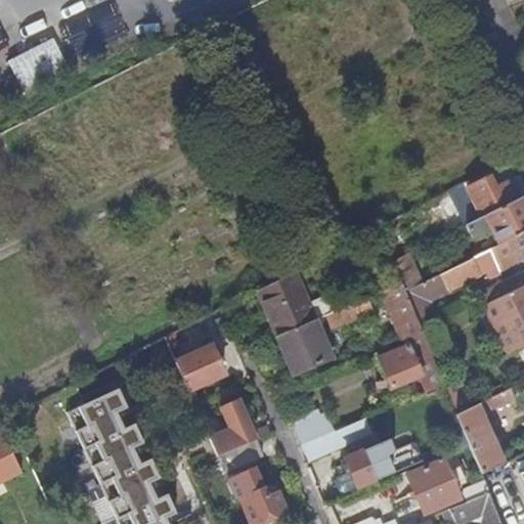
[(523,195),(523,181),(509,189),(506,182),(493,188),(488,177),(466,188),(480,218),(522,198),(523,195)]
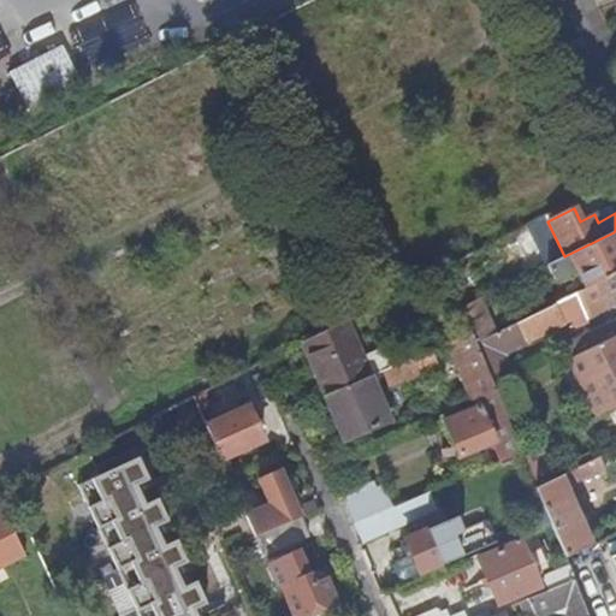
[(615,236),(614,232),(564,256),(546,265),(554,280),(561,277),(569,265),(574,262),(576,268),(586,290),(615,274),(615,236)]
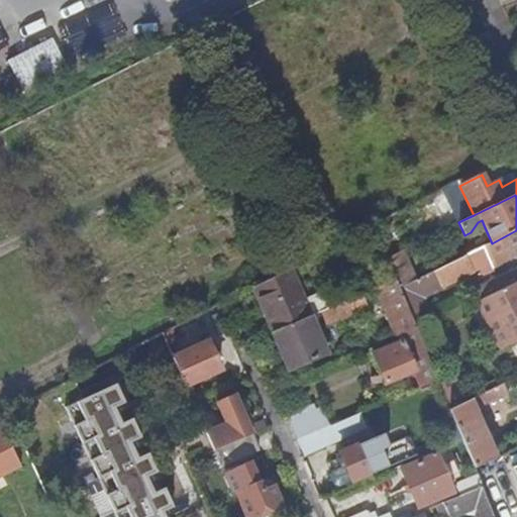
[(478,222),(471,232),(484,225),(482,220),(478,222)]
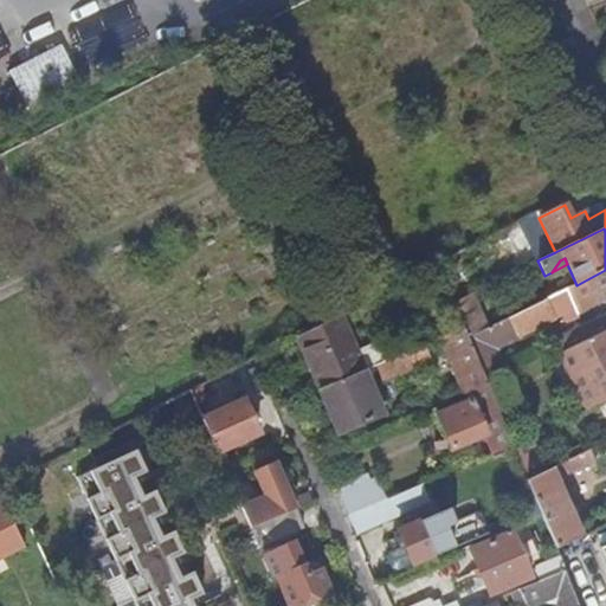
[(605,270),(577,285),(567,289),(487,328),(468,337),(482,373),(500,365),(496,355),(497,347),(563,316),(556,302),(562,300),(568,310),(573,321),(579,318),(578,314),(605,298),(605,270)]
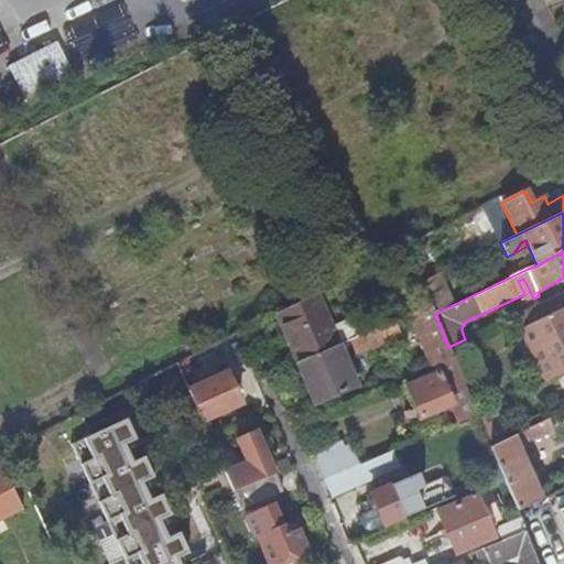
[(429,263),(416,269),(422,282),(434,275),(429,263)]
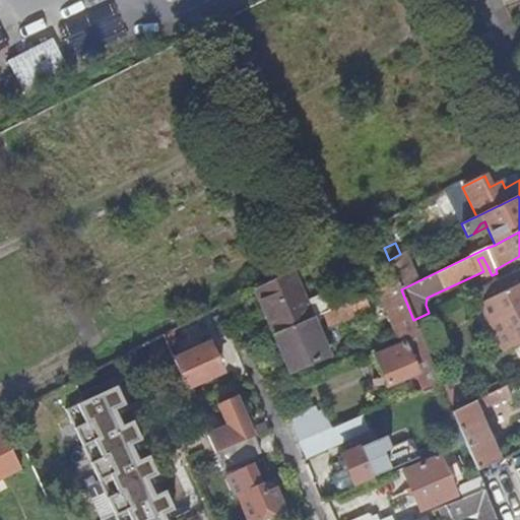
[(400,254),(389,260),(397,280),(401,289),(417,281),(404,252),(400,254)]
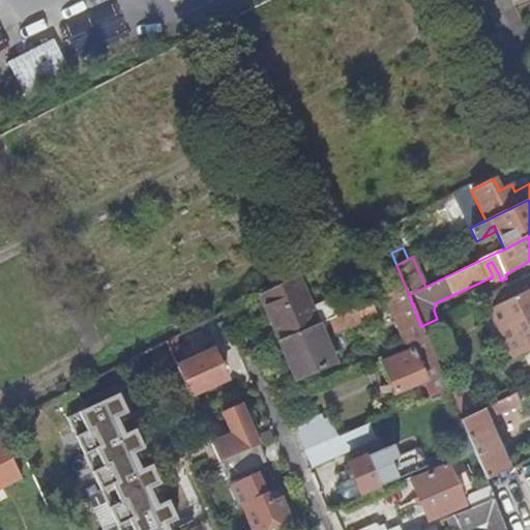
[(280,342),(324,322),(329,319),(336,317),(328,299),(316,305),(302,275),(258,294),(280,342)]
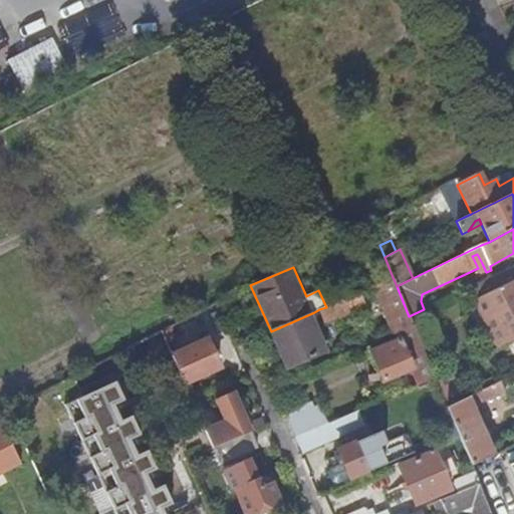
[(513,279),(513,278),(509,268),(498,273),(468,288),(474,300),(513,279)]
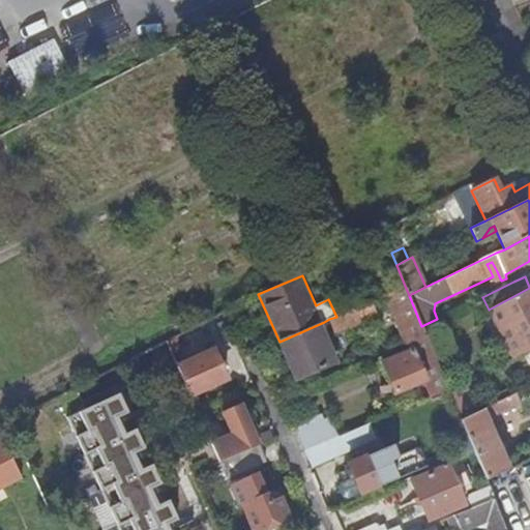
[(409,295),(405,286),(385,294),(407,345),(427,336),(421,326),(409,295)]
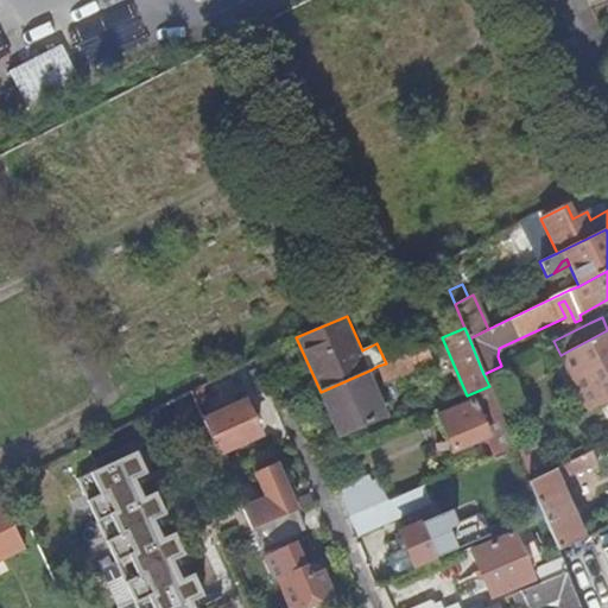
[(607,330),(561,355),(588,411),(606,403),(607,400),(607,330)]
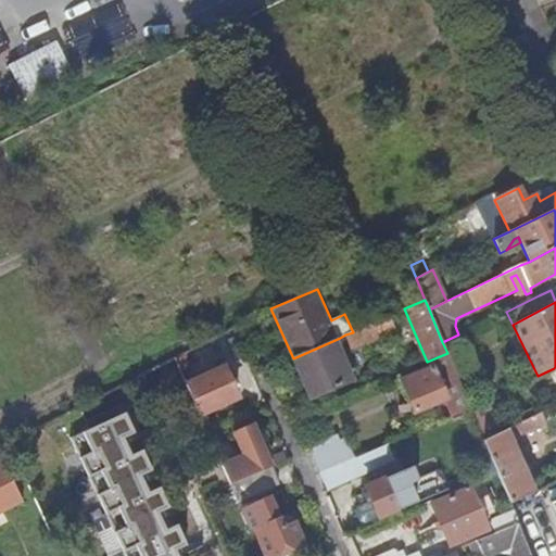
[(353,332),(345,335),(351,348),(393,330),(388,316),(353,332)]
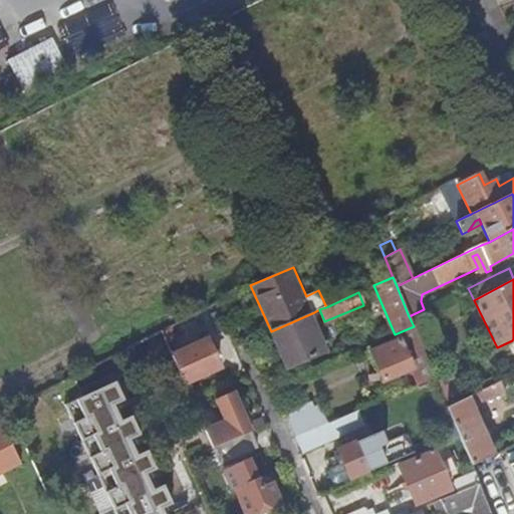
[(409,316),(414,326),(416,332),(432,324),(425,308),(424,309),(409,316)]
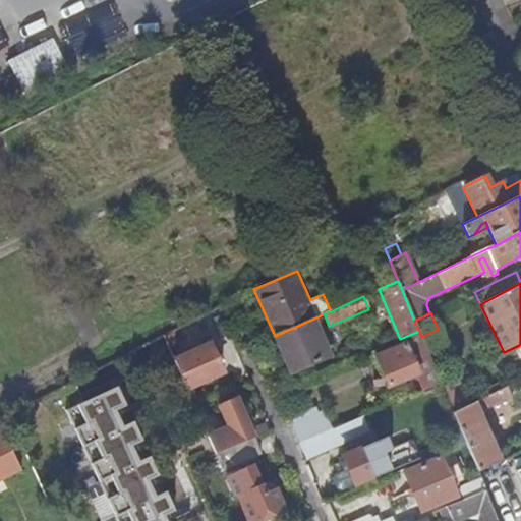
[(319,316),(275,336),(290,371),(337,356),(319,316)]
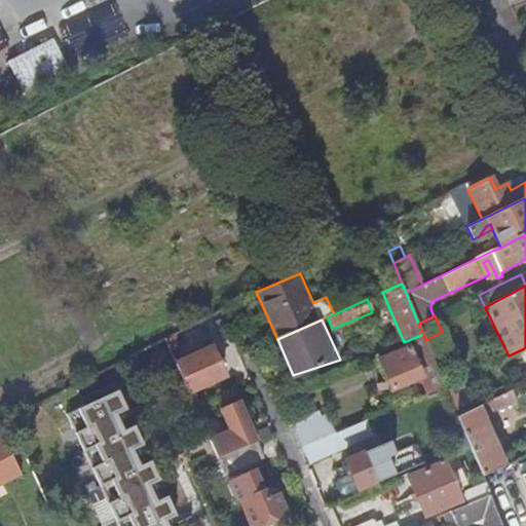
[(423,334),(404,342),(406,347),(375,362),(387,392),(416,380),(423,397),(445,387),(425,340),(423,334)]
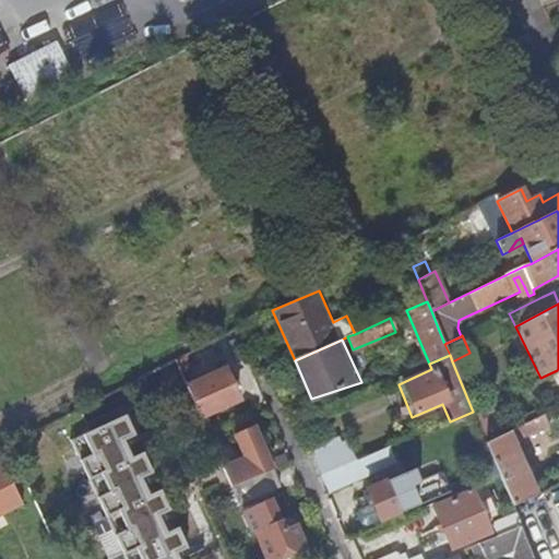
[(183,357),(173,363),(179,375),(190,369),(183,357)]
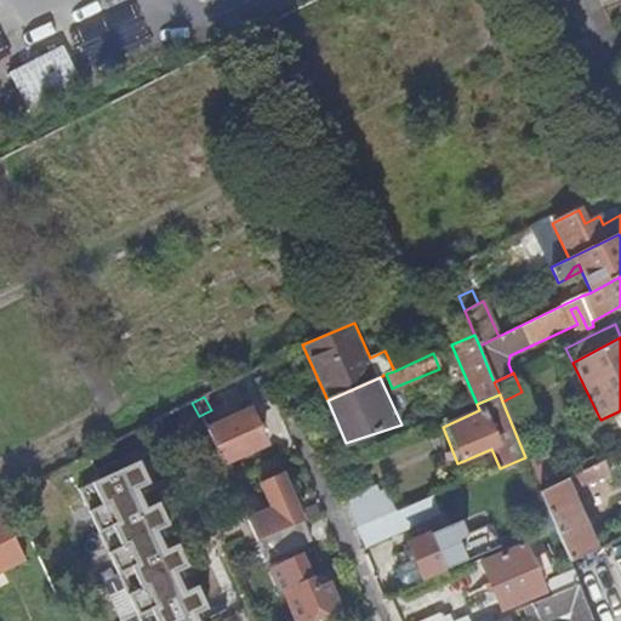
[(255,408),(249,411),(255,426),(262,422),(255,408)]
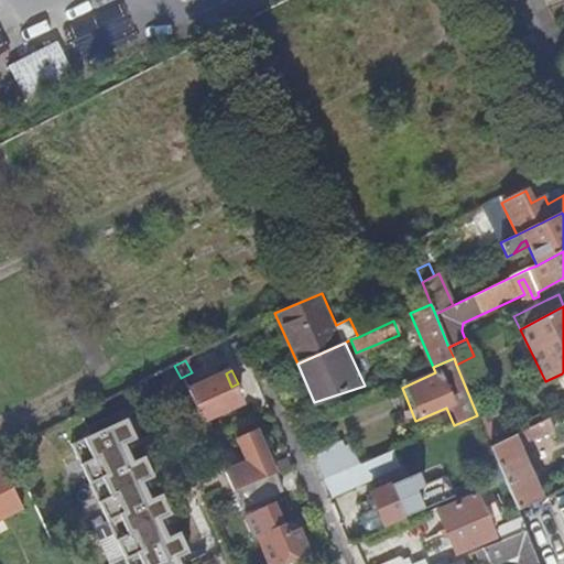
[(226,373),(187,392),(202,423),(240,405),(231,387),(226,373)]
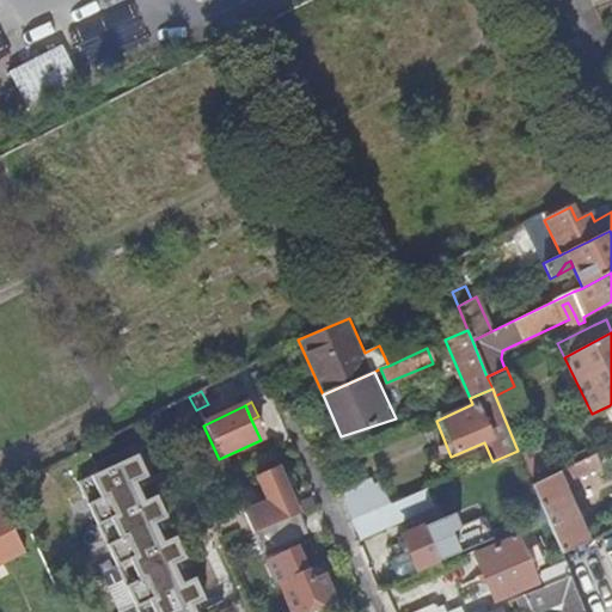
[(530,445),(518,451),(532,485),(544,479),(530,445)]
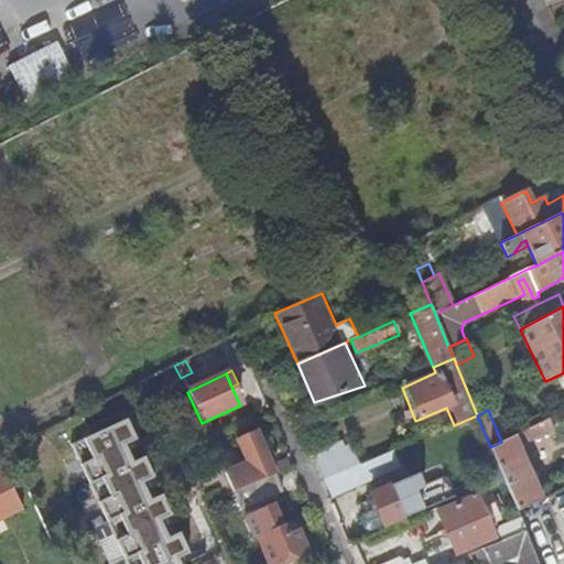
[(501,442),(490,447),(495,459),(503,481),(516,511),(557,492),(554,488),(539,495),(518,447),(553,430),(548,420),(501,442)]
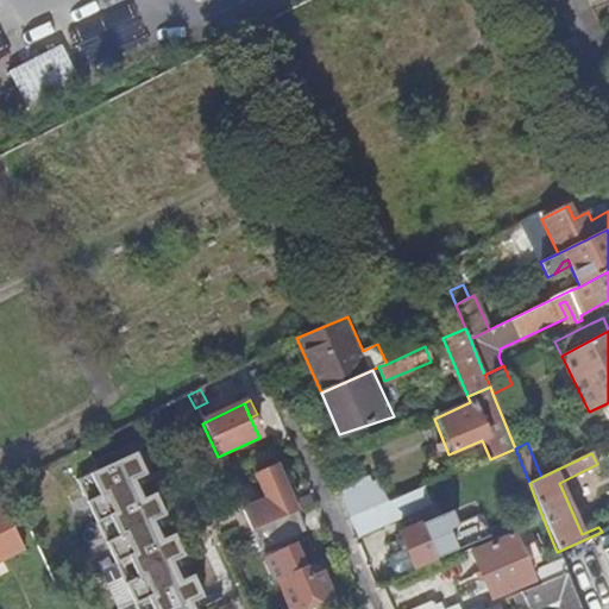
[(149,472),(139,454),(82,481),(142,608),(198,608),(194,601),(206,596),(196,576),(184,578),(175,559),(189,553),(180,533),(167,539),(157,519),(168,514),(158,494),(148,500),(137,478),(149,472)]
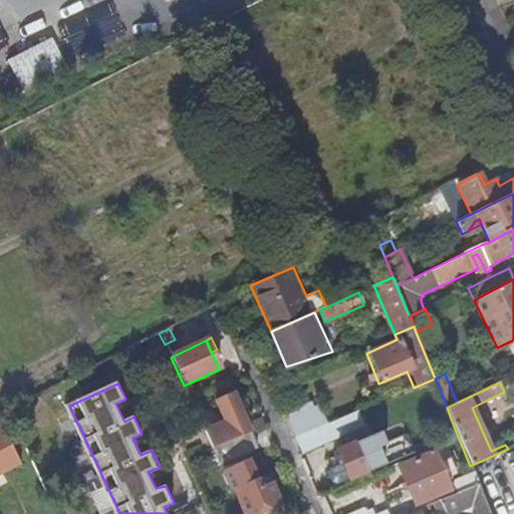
[(203,431),(212,450),(251,432),(234,393),(215,402),(223,422),(203,431)]
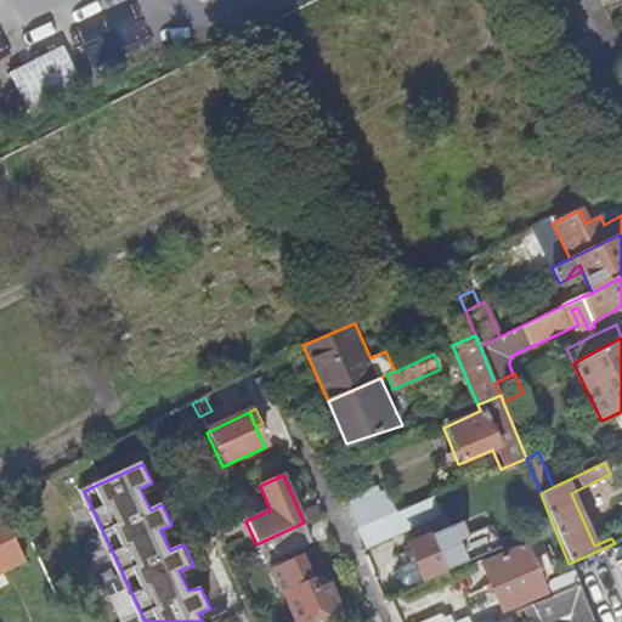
[(388,518),(396,514),(385,490),(378,495),(388,518)]
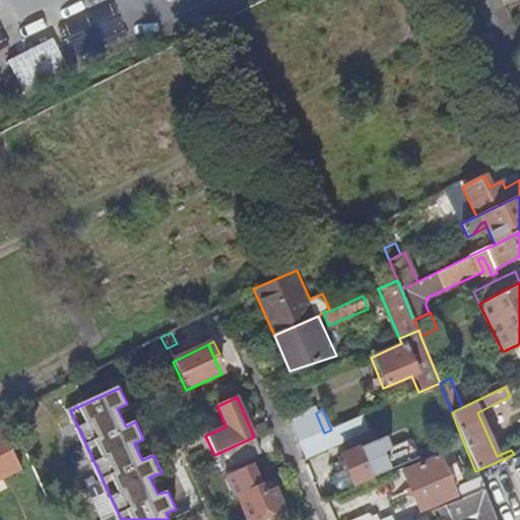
[(290,425),(299,443),(324,433),(316,413),(290,425)]
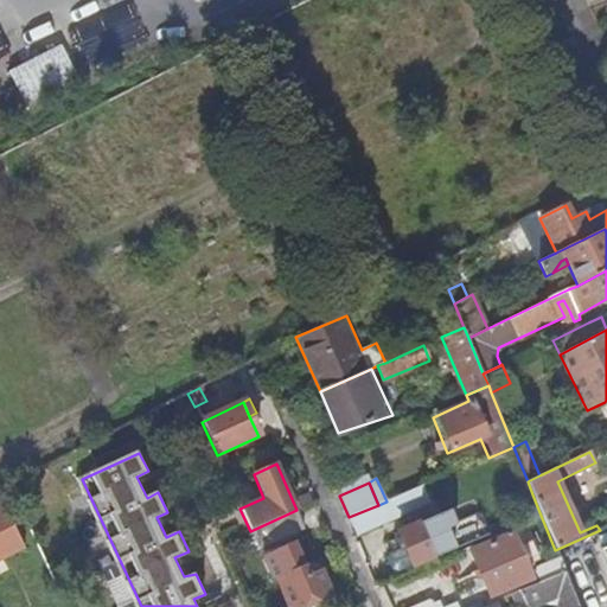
[(519,500),(529,524),(542,518),(532,494),(519,500)]
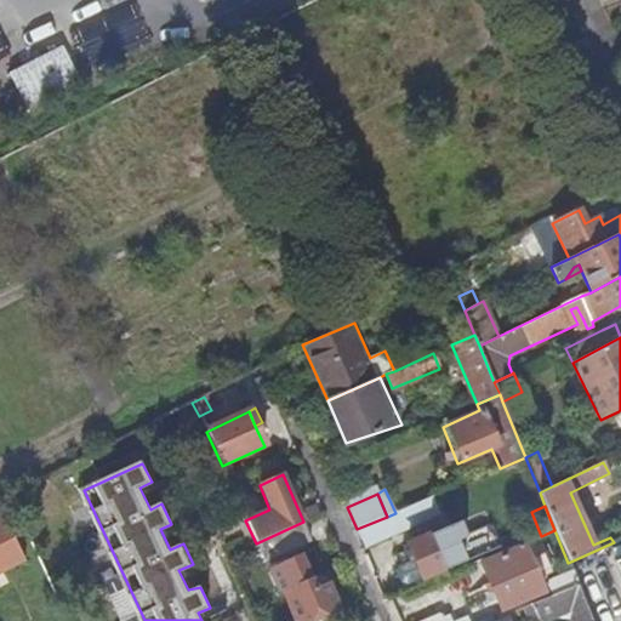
[(387,517),(357,529),(364,548),(416,527),(408,507),(396,513),(387,517)]
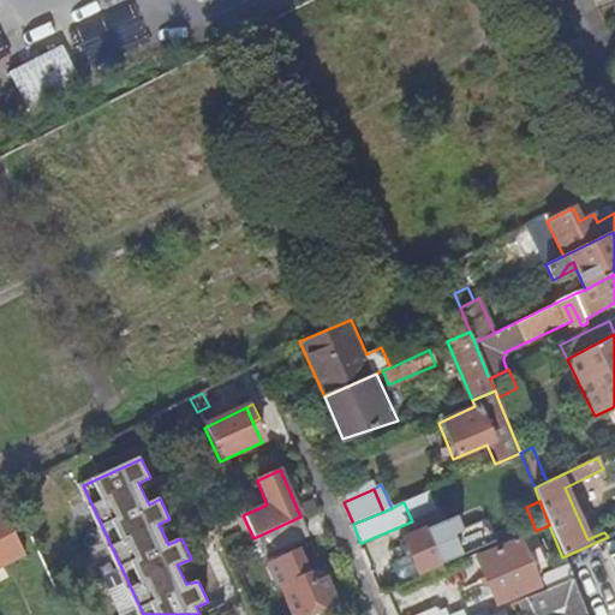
[(0,566),(28,555),(7,506),(0,508),(0,566)]
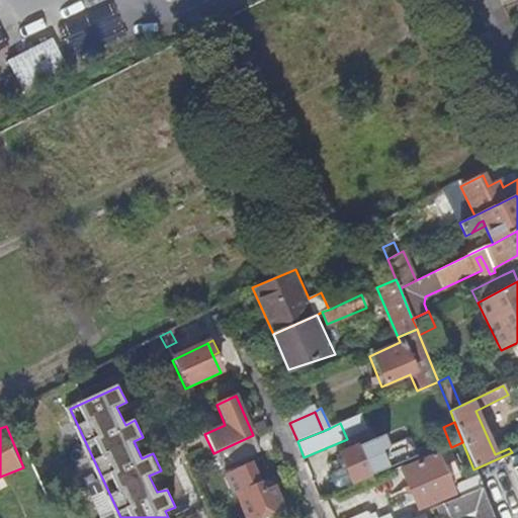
[(253,435),(213,453),(220,467),(260,450),(253,435)]
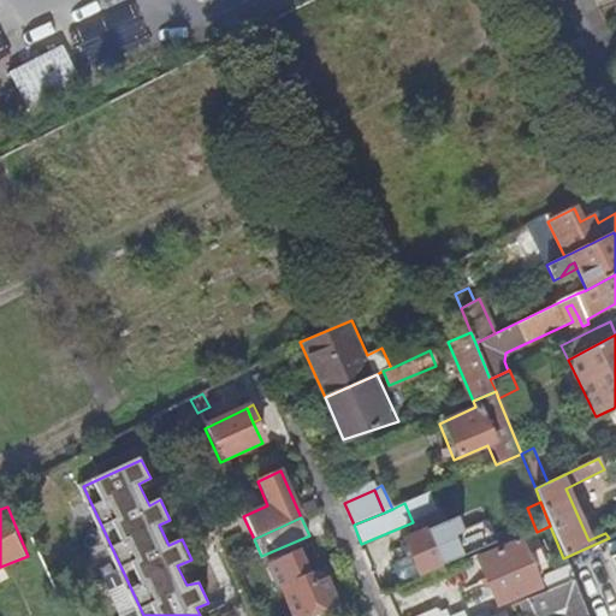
[(403,580),(461,557),(452,538),(460,534),(455,520),(400,542),(406,557),(395,562),(392,568),(397,579),(403,580)]
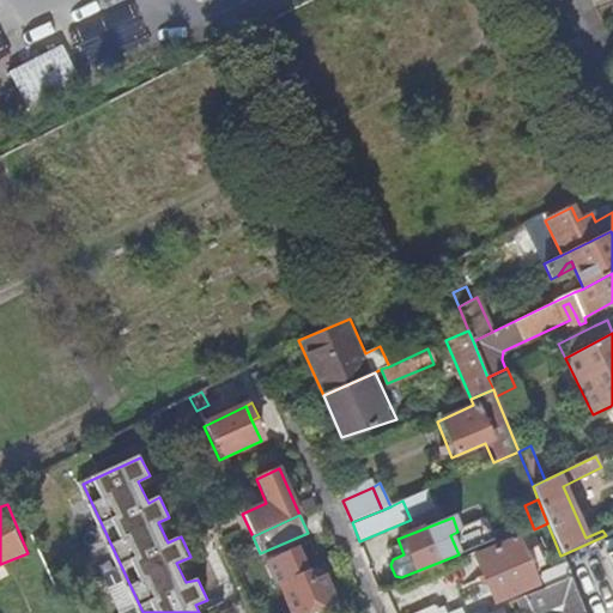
[(526,558),(517,540),(474,558),(493,602),(536,584),(529,566),(535,563),(532,556),(526,558)]
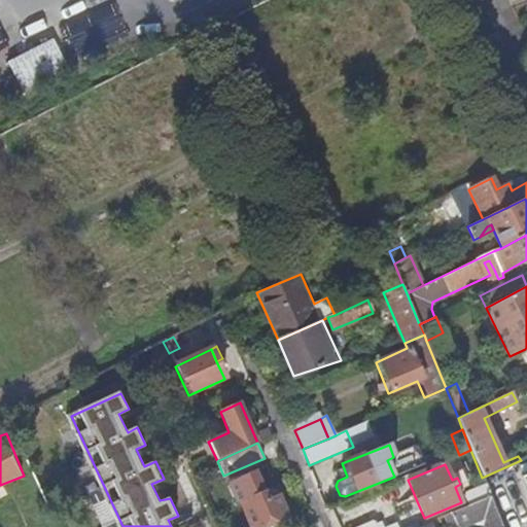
[(250,526),(267,526),(288,518),(278,495),(268,499),(265,492),(259,494),(250,472),(231,481),(250,526)]
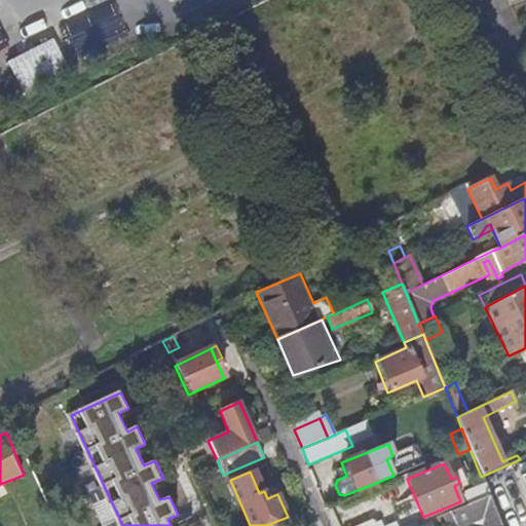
[(489,495),(485,486),(464,494),(468,504),(489,495)]
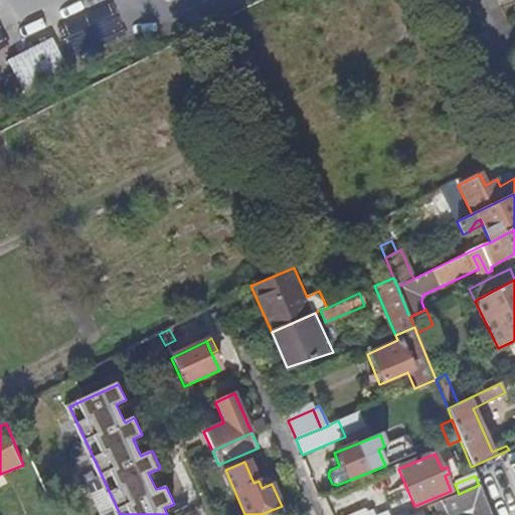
[(491,514),(479,485),(459,494),(435,504),(438,514),(446,514),(447,514),(451,514),(460,511),(471,514),(491,514)]
